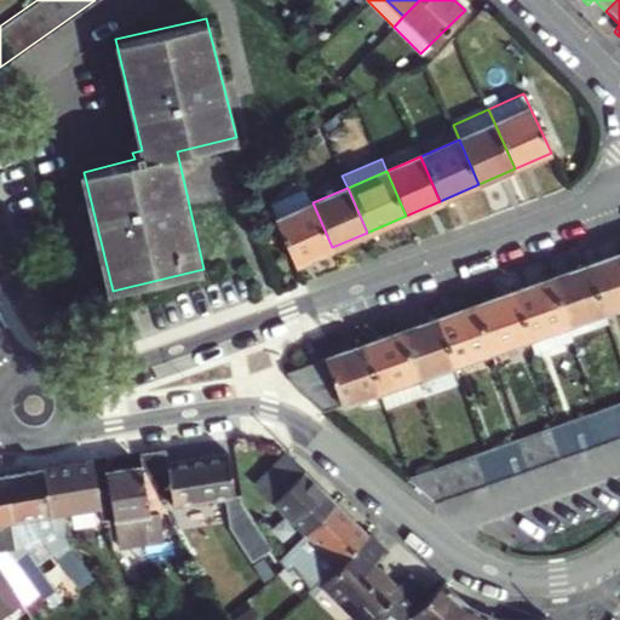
[(332,247),(313,202),(276,219),(296,263),(332,247)]
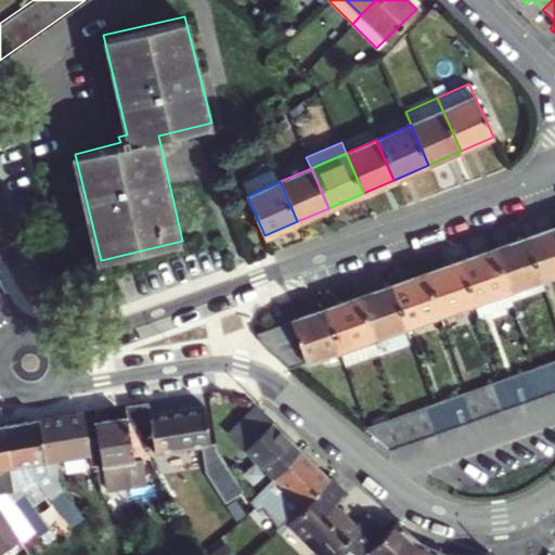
[(523,241),(538,283),(554,276),(554,231),(523,241)]
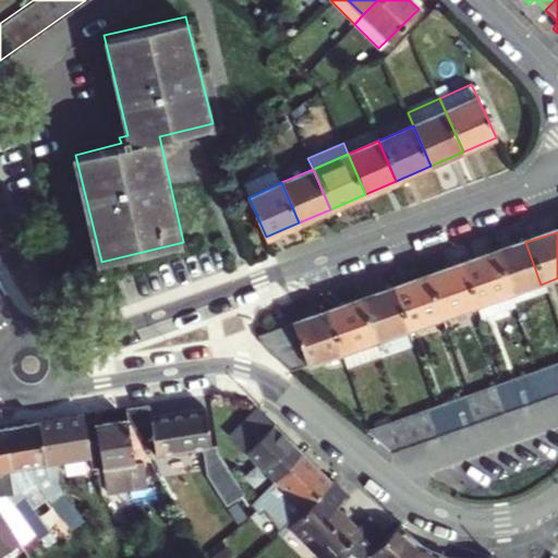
[(510,247),(493,254),(512,311),(545,300),(541,284),(525,242),(510,247)]
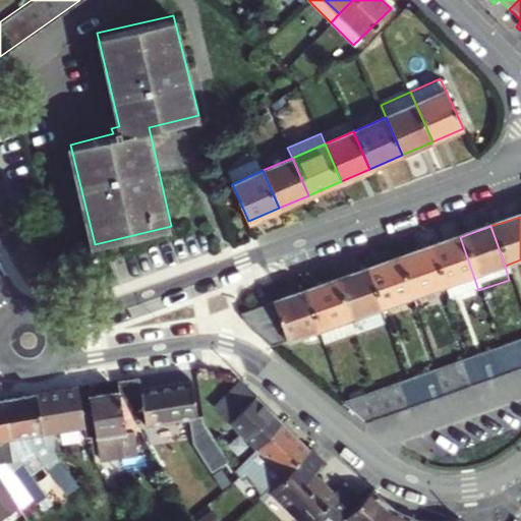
[(460,237),(428,247),(442,287),(447,301),(478,290),(460,237)]
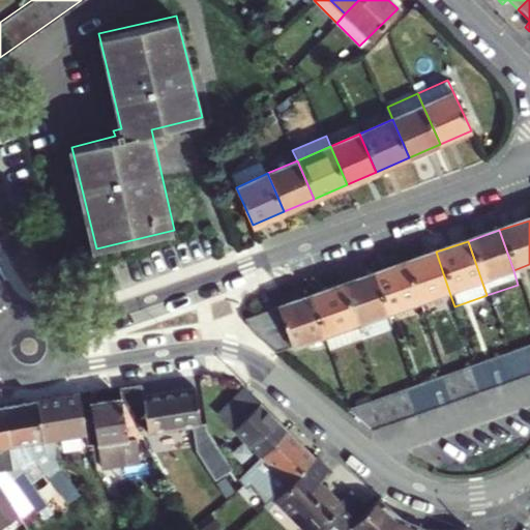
[(404,263),(417,302),(449,292),(436,252),(404,263)]
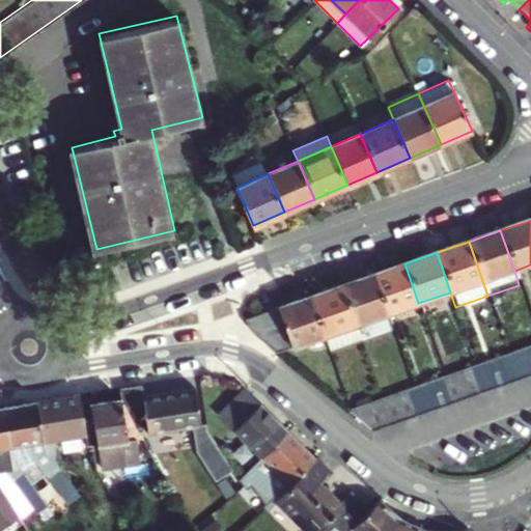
[(371,274),(385,314),(418,303),(404,263),(371,274)]
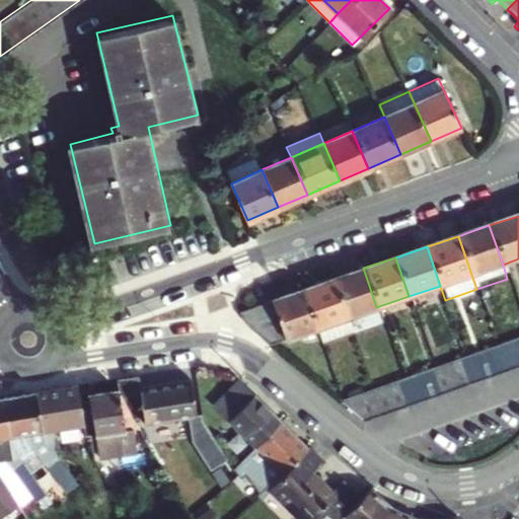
[(332,279),(346,317),(376,307),(363,268),(332,279)]
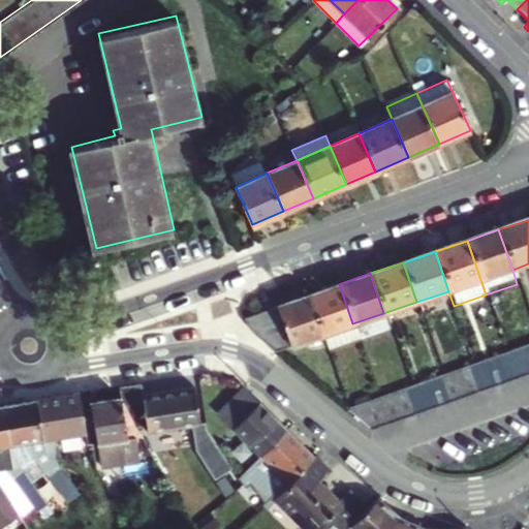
[(339,284),(307,294),(320,334),(327,352),(358,341),(352,323),(339,284)]
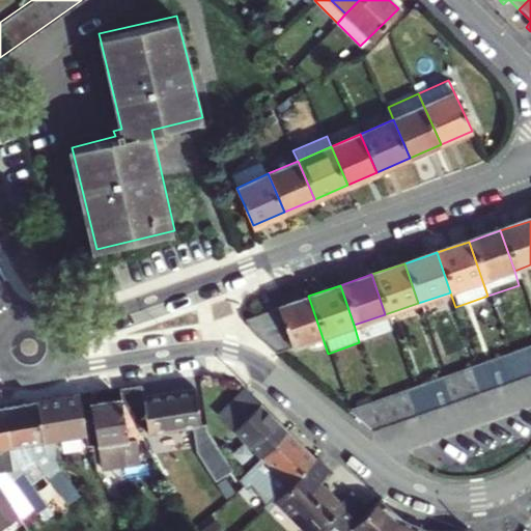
[(250,330),(274,352),(322,335),(308,296),(246,316),(246,320),(247,324),(248,327),(250,330)]
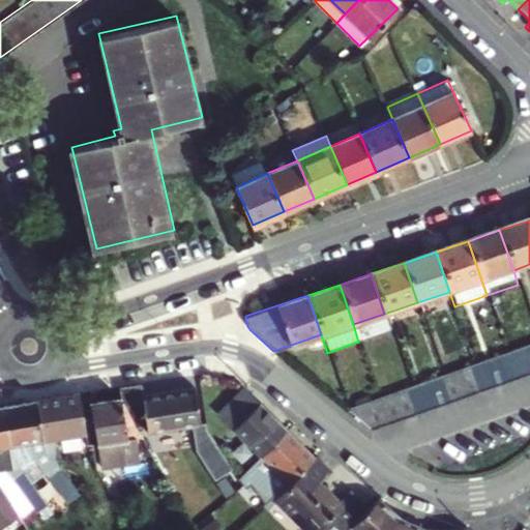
[(520,350),(510,353),(519,380),(529,376),(529,358),(527,348),(520,350)]
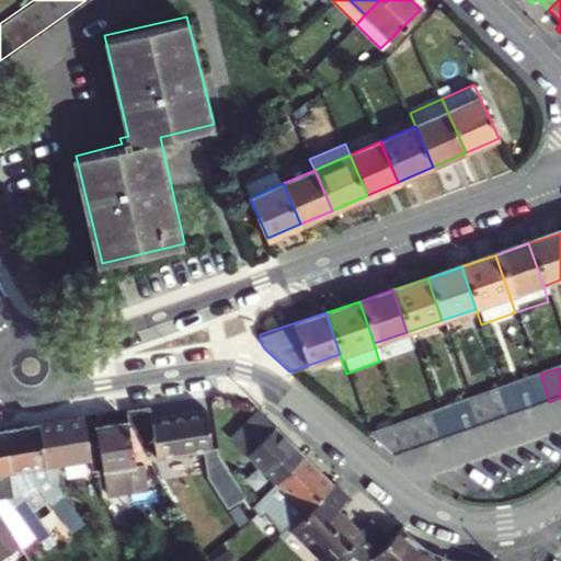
[(536,375),(524,379),(533,408),(549,402),(540,374),(536,375)]
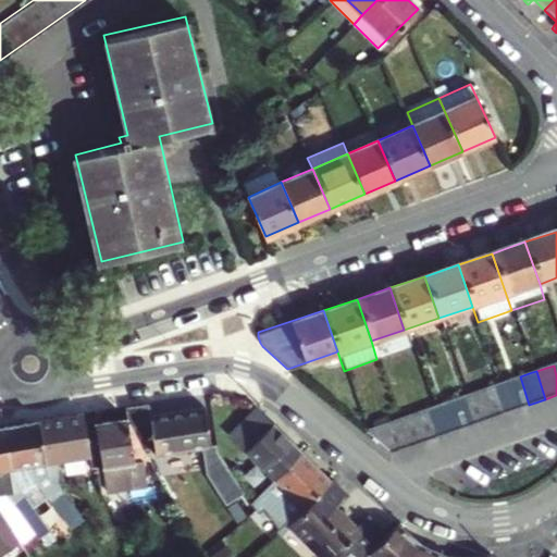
[(520,376),(505,382),(515,409),(529,405),(520,376)]
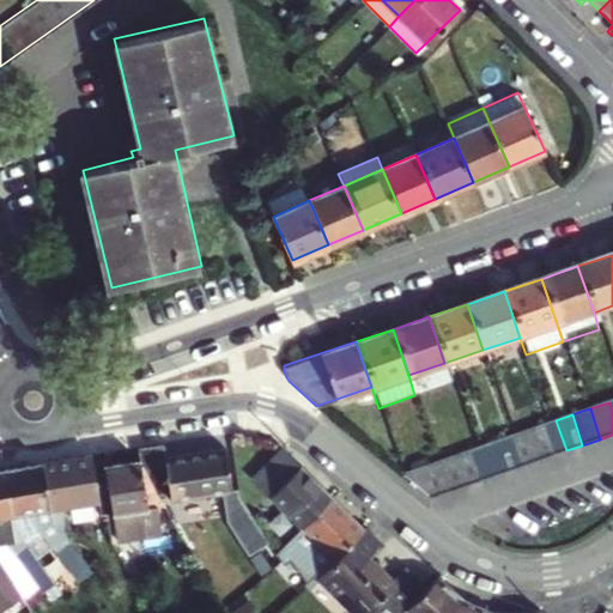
[(548,423),(539,426),(548,456),(566,450),(556,420),(548,423)]
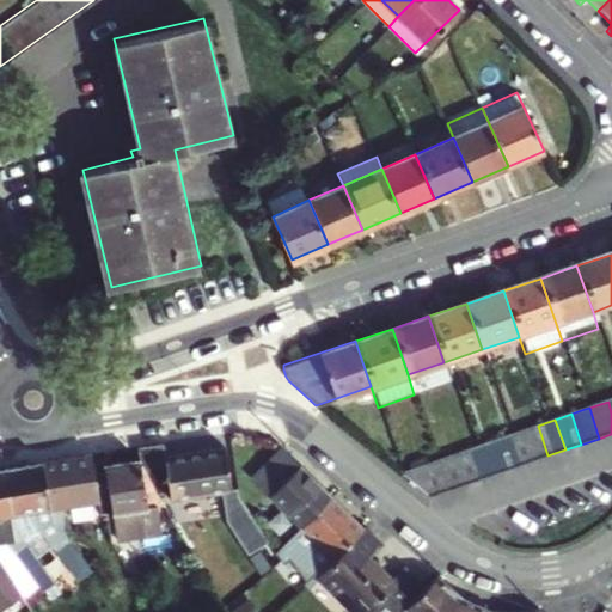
[(538,426),(518,432),(528,463),(548,456),(538,426)]
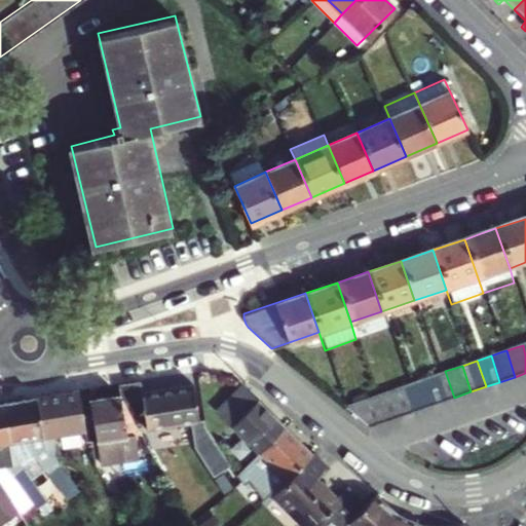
[(439,373),(430,376),(440,403),(454,398),(445,371),(439,373)]
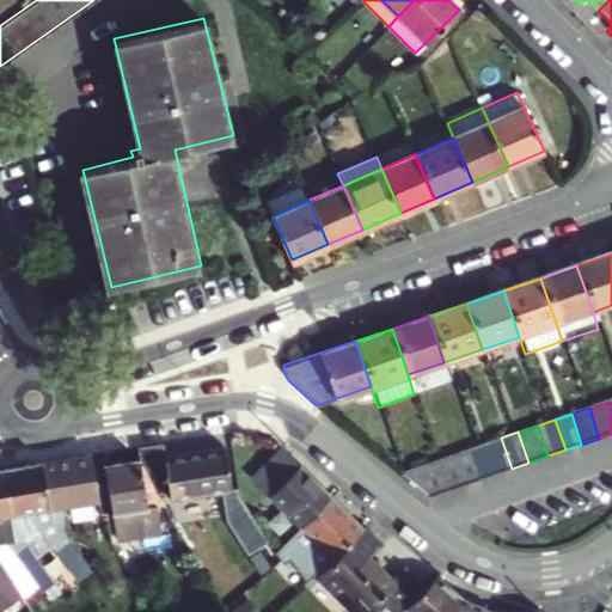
[(501,438),(484,444),(494,473),(512,469),(501,438)]
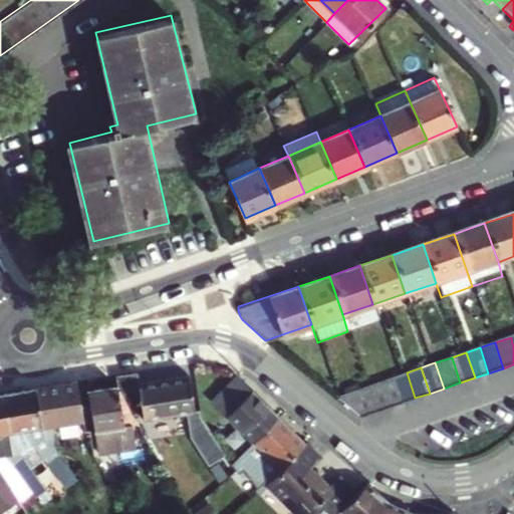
[(415,398),(407,372),(397,375),(393,376),(401,403),(415,398)]
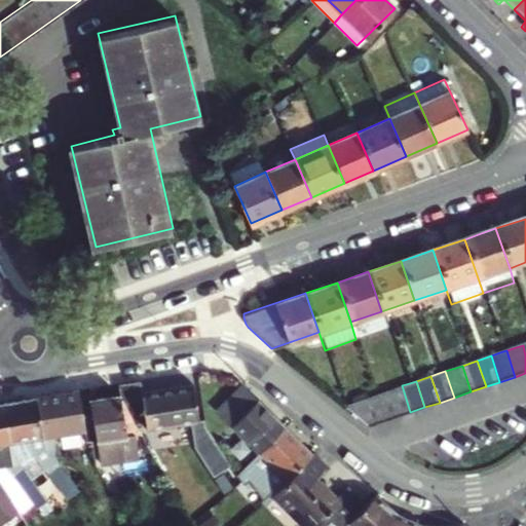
[(142,392),(141,385),(120,387),(121,396),(137,422),(146,421),(147,430),(199,422),(194,385),(142,392)]
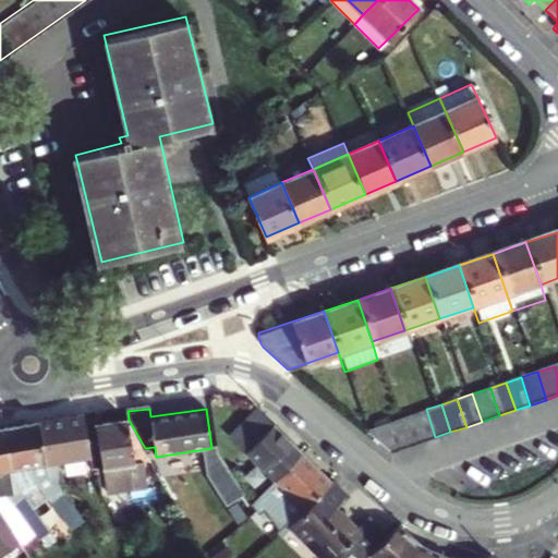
[(435,437),(426,409),(410,414),(420,443),(435,437)]
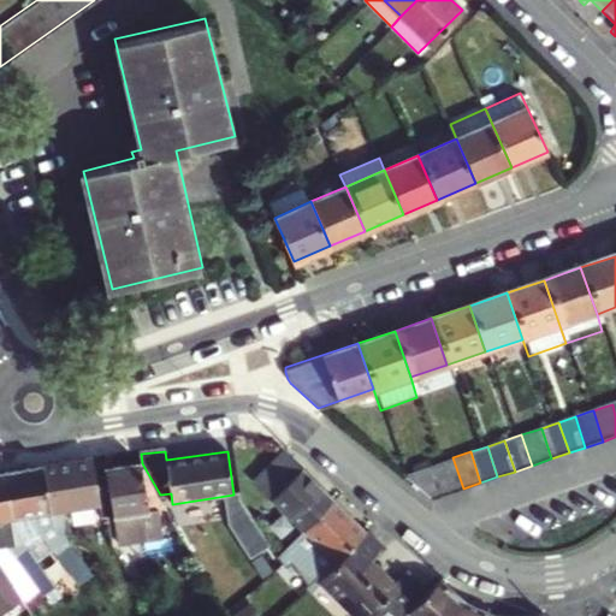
[(273,503),(304,534),(333,503),(319,489),(282,456),(243,496),(258,519),(273,503)]
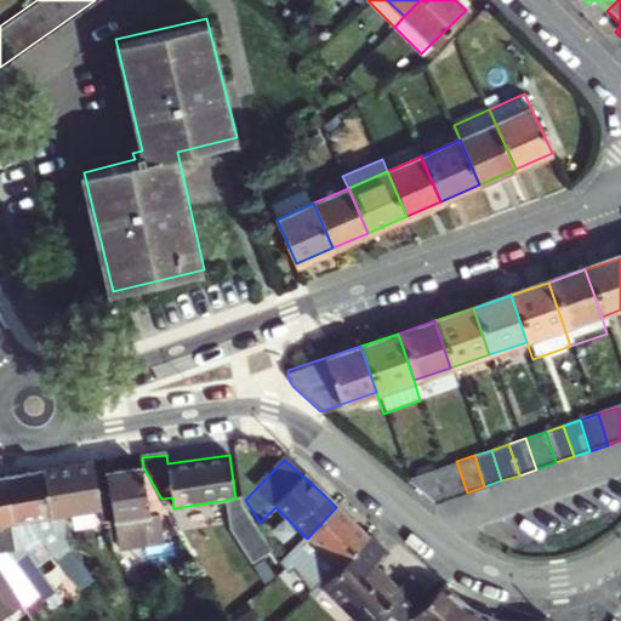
[(442,467),(438,467),(448,499),(467,493),(456,461),(442,467)]
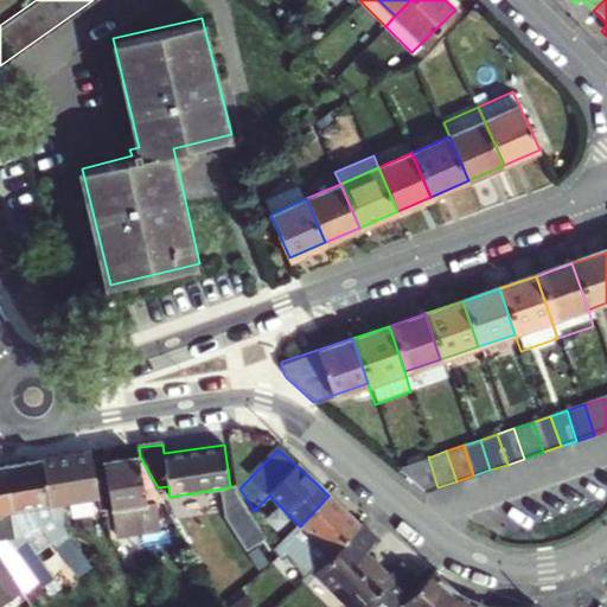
[(98,497),(91,453),(43,460),(51,505),(98,497)]
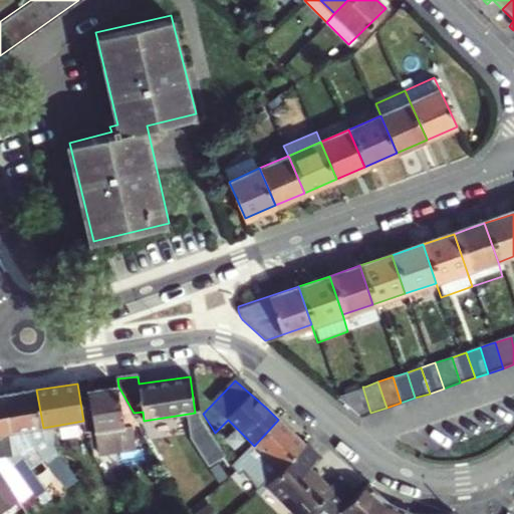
[(125,428),(118,387),(89,392),(95,430),(91,431),(96,456),(132,451),(125,428)]
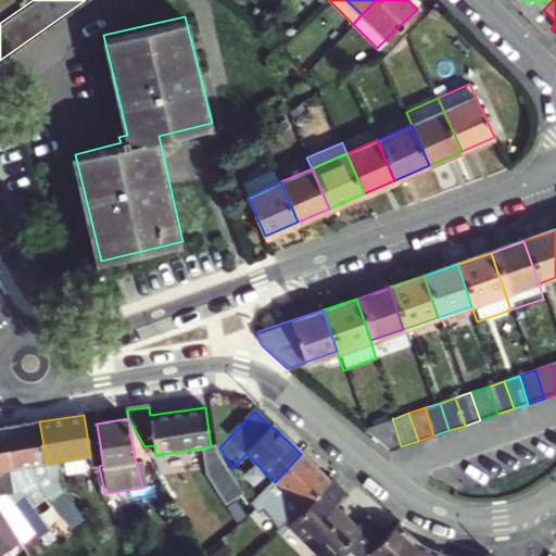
[(370,438),(387,452),(401,446),(392,418),(363,429),(359,429),(370,438)]
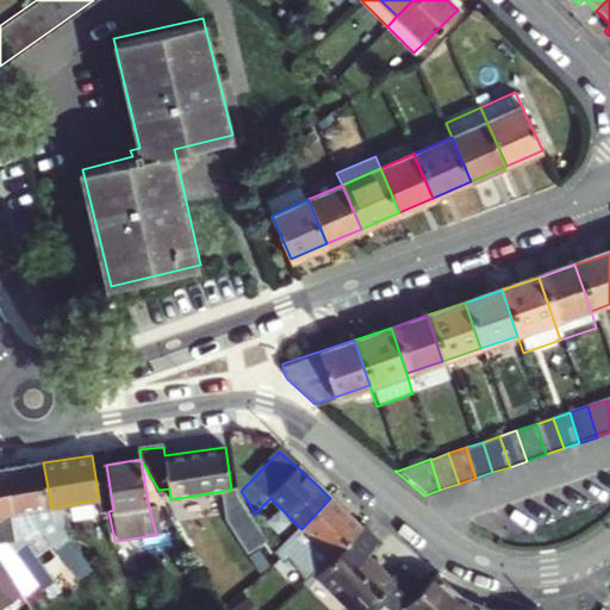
[(4,468),(12,514),(32,510),(57,548),(69,541),(53,520),(51,508),(43,462),(4,468)]
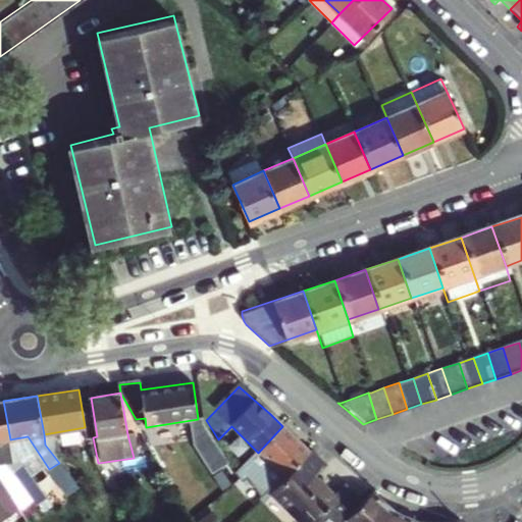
[(0,401),(0,441),(10,439),(3,401),(0,401)]
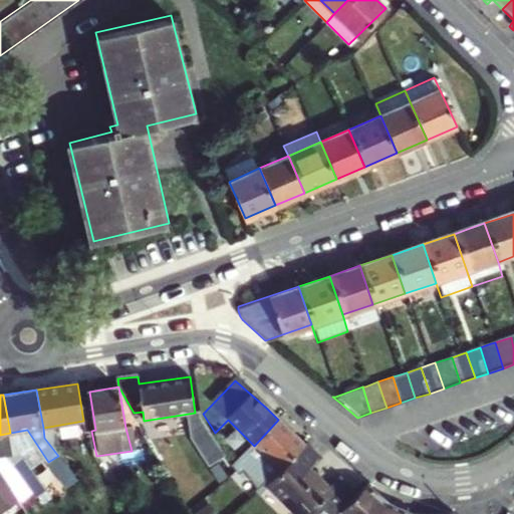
[(254,446),(280,473),(304,448),(305,446),(278,420),(254,446)]
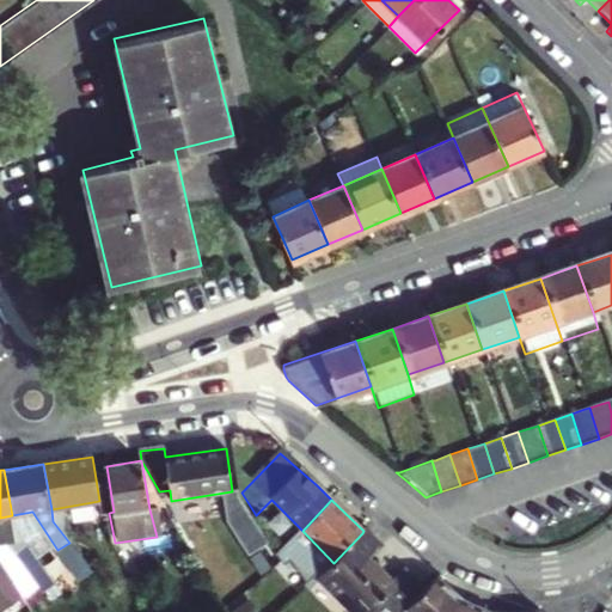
[(277,545),(282,551),(298,536),(293,531),(277,545)]
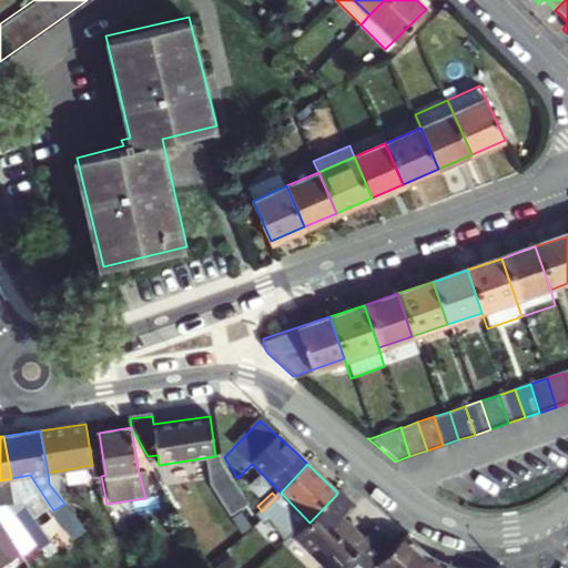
[(310,523),(304,528),(295,537),(324,567),(375,567),(393,551),(374,533),(362,544),(340,520),(353,508),(336,495),(310,523)]
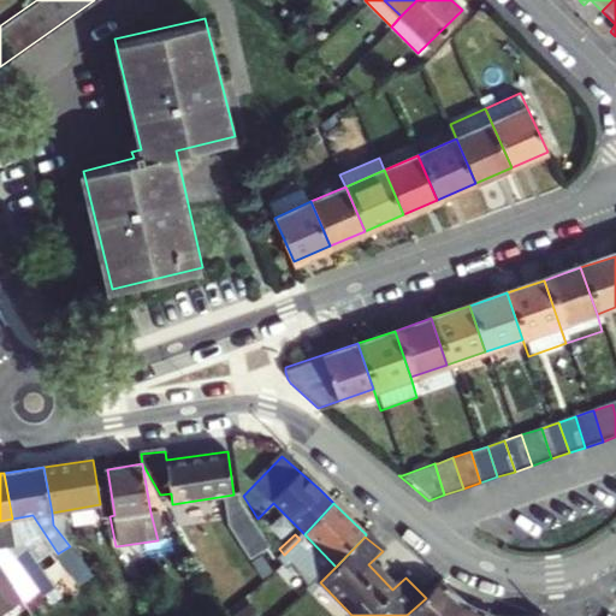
[(300,539),(284,555),(291,561),(306,546),(300,539)]
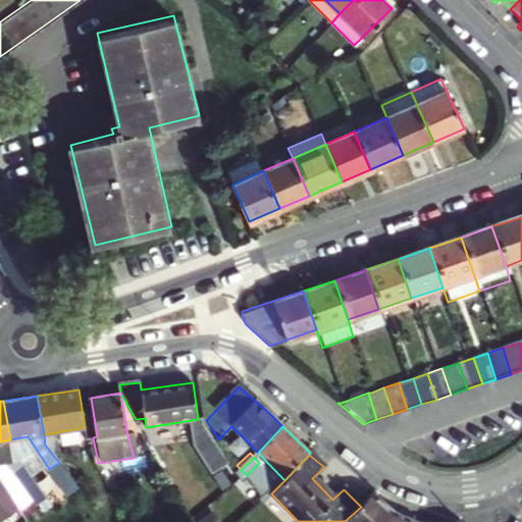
[(0,471),(0,486),(4,492),(11,488),(0,471)]
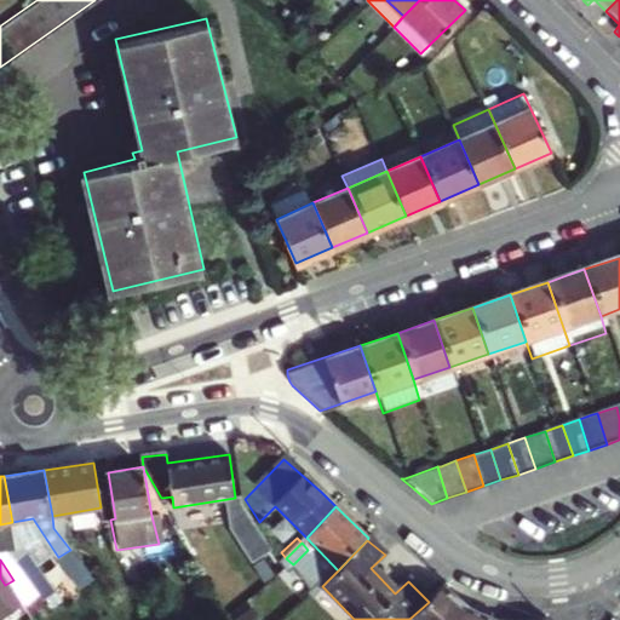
[(0,615),(17,603),(5,585),(0,578),(0,615)]
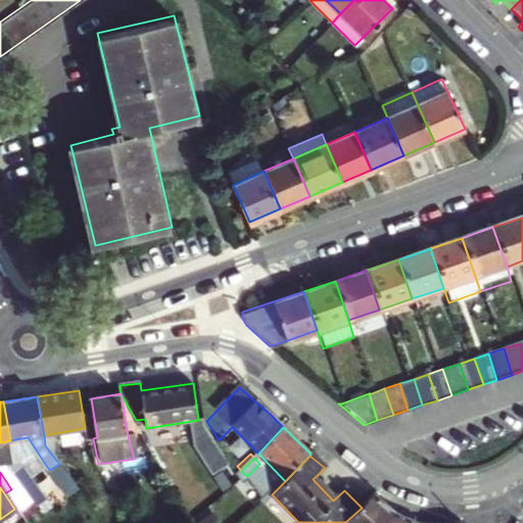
[(387,522),(395,516),(373,496),(366,504),(362,508),(345,522),(387,522)]
